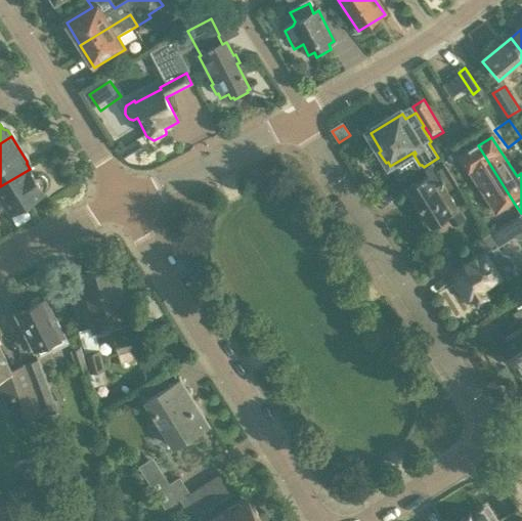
[(496,214),(514,203),(478,145),(460,158),(496,214)]
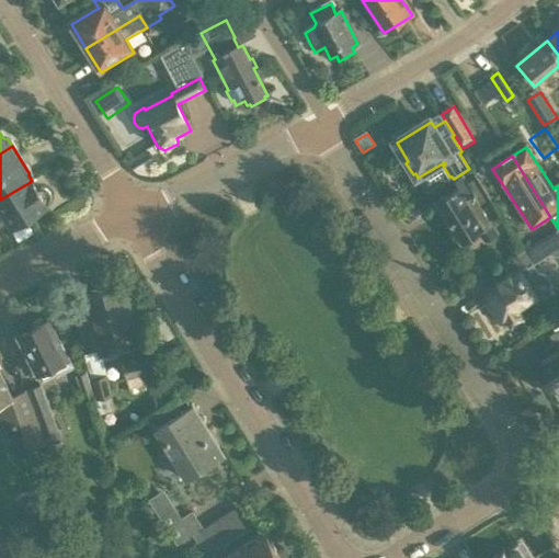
[(463,241),(479,231),(487,243),(499,236),(483,209),(493,203),(480,179),(469,185),(465,178),(453,185),(457,193),(440,203),(463,241)]
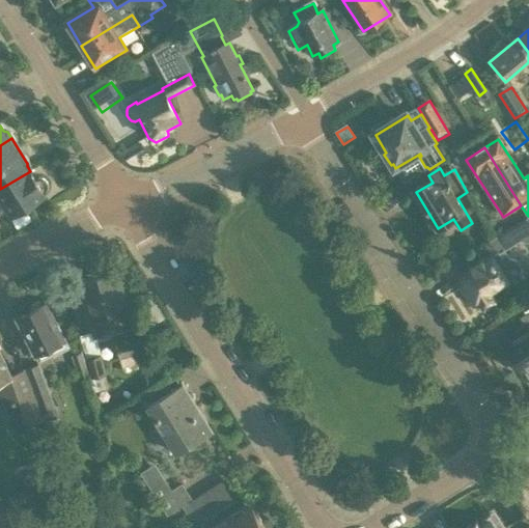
[(0,201),(2,201),(10,215),(45,194),(43,192),(45,191),(47,188),(48,186),(48,183),(47,181),(45,178),(43,176),(39,176),(37,177),(34,178),(30,171),(0,189),(0,201)]
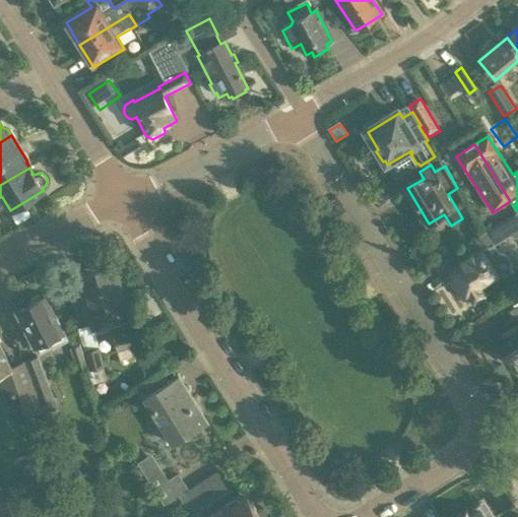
[(510,271),(504,269),(492,250),(517,233),(517,228),(512,218),(471,244),(479,257),(454,272),(469,297),(472,295),(475,300),(480,302),(487,299),(487,293),(483,287),(496,280),(500,286),(507,288),(513,284),(514,277),(510,271)]
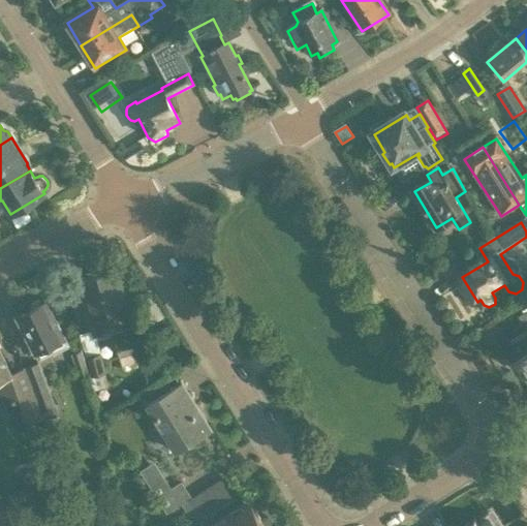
[(133,327),(119,272),(97,278),(98,284),(100,283),(104,294),(102,294),(114,333),(133,327)]
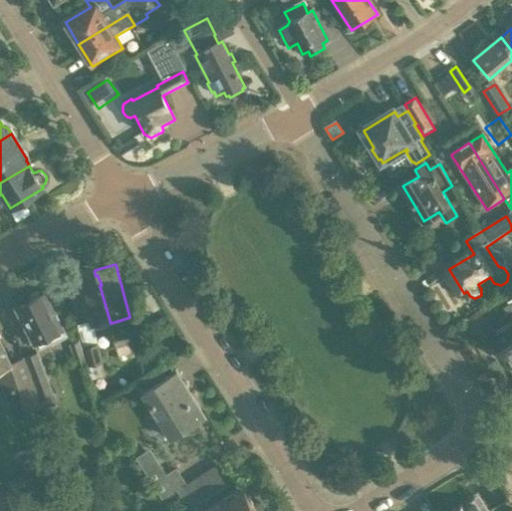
[(77,274),(91,328),(110,323),(99,285),(101,285),(97,275),(95,276),(94,270),(77,274)]
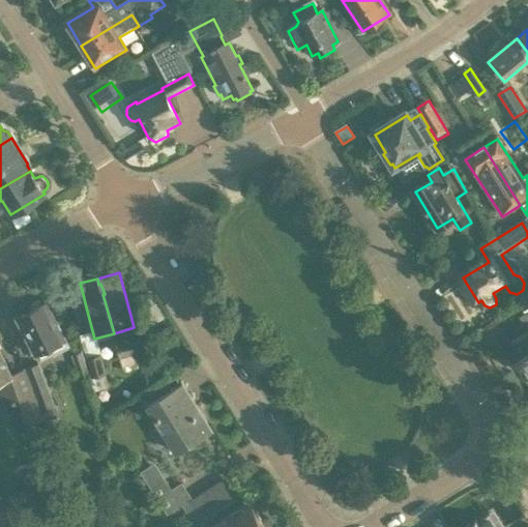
[(51,356),(48,352),(63,344),(61,340),(63,339),(46,302),(44,303),(41,302),(33,306),(33,310),(18,317),(29,340),(26,341),(32,354),(35,352),(40,361),(51,356)]
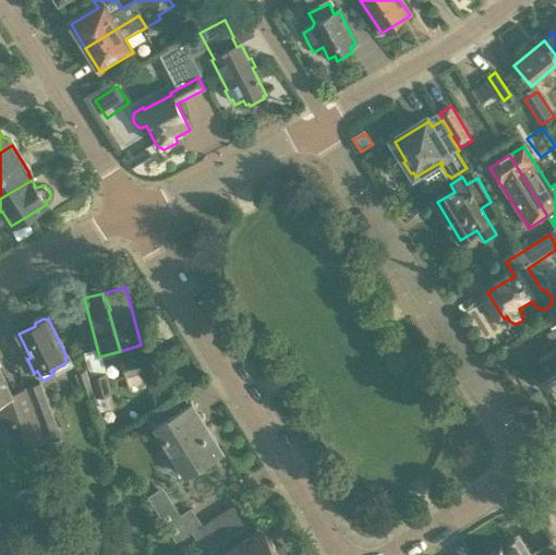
[(555,330),(550,335),(555,342),(555,347),(531,362),(550,393),(555,389),(555,330)]
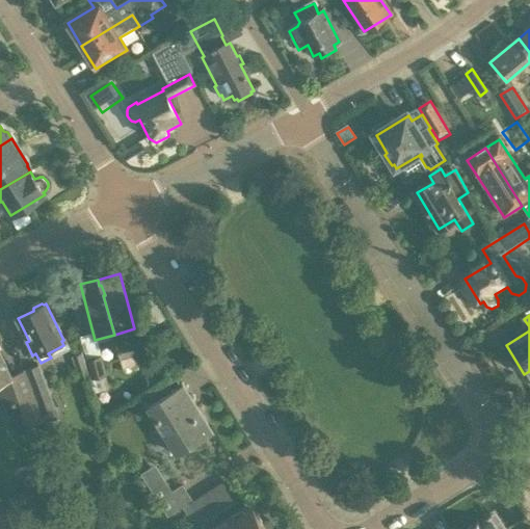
[(116,345),(121,362),(136,358),(132,341),(116,345)]
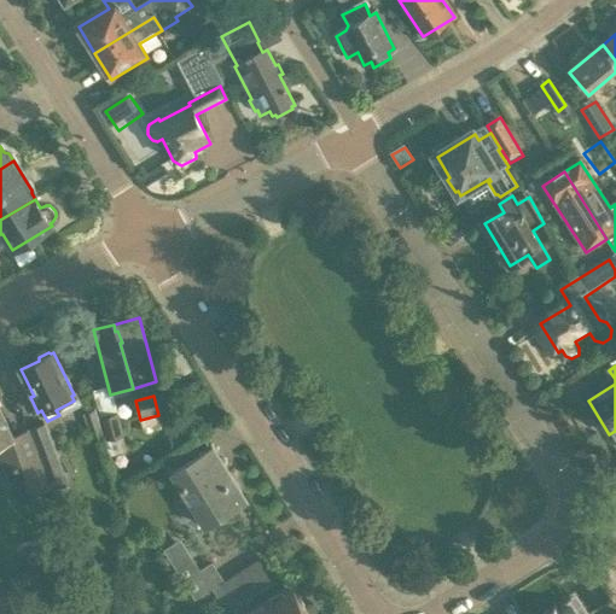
[(105,438),(96,409),(83,413),(93,443),(105,438)]
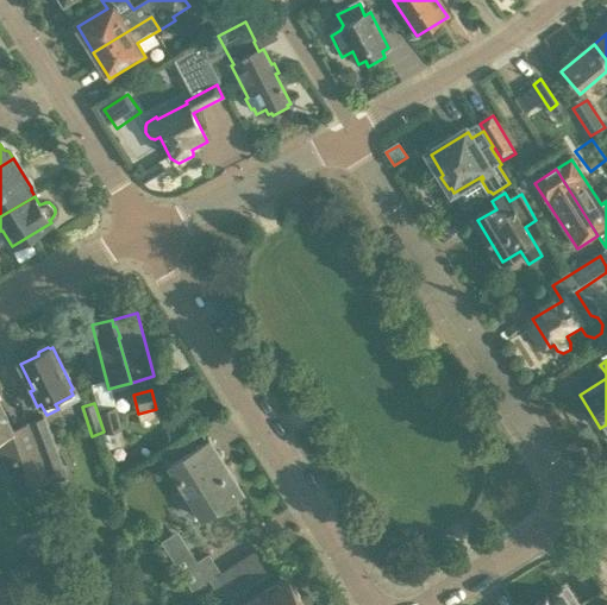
[(0,451),(11,479),(5,480),(11,496),(50,481),(29,426),(13,433),(0,404),(0,451)]
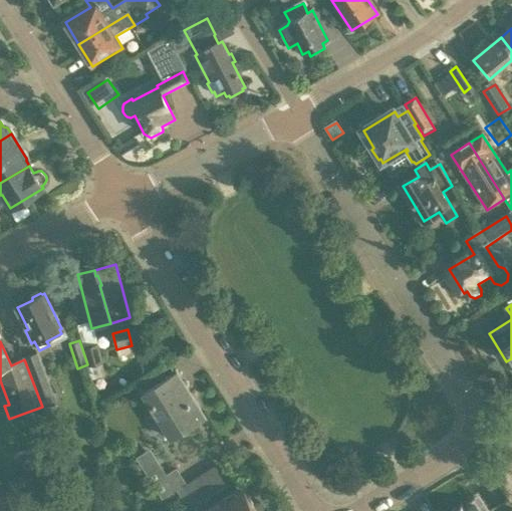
[(89,368),(104,364),(99,345),(84,349),(89,368)]
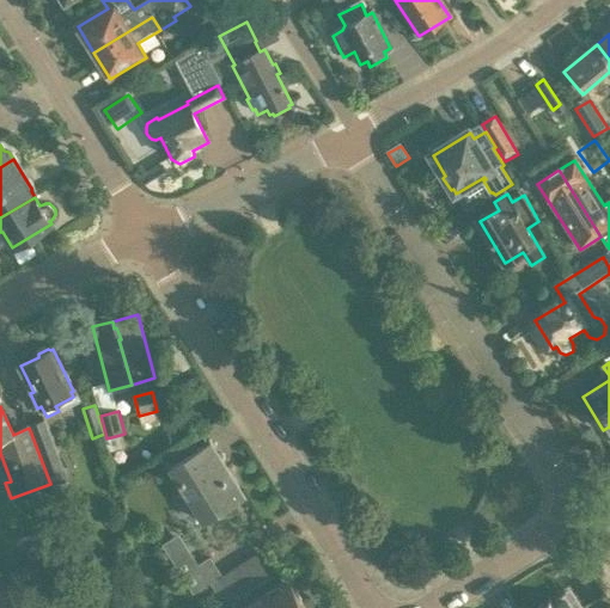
[(47,421),(29,428),(50,484),(53,486),(68,480),(47,421)]
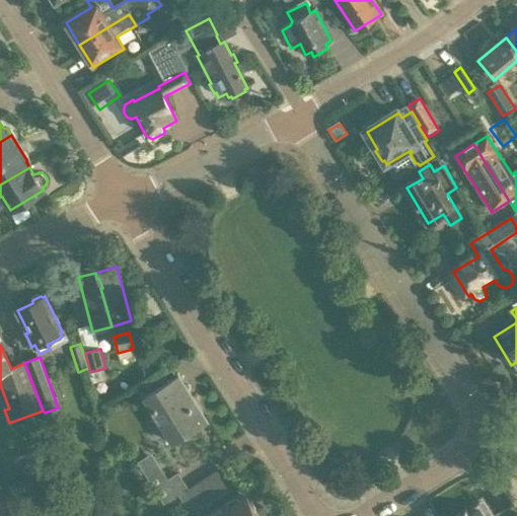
[(144,398),(172,443),(207,422),(179,377),(144,398)]
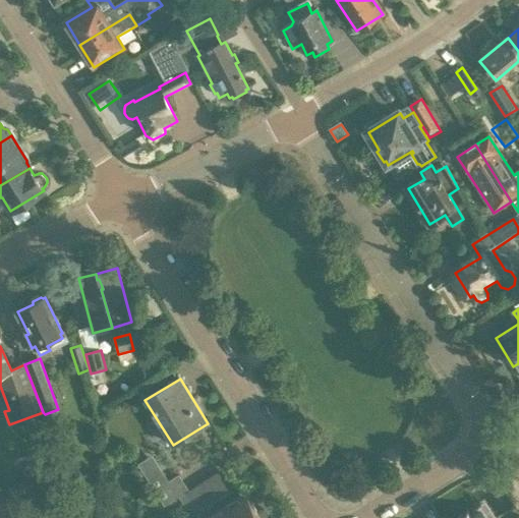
[(155,493),(165,509),(189,492),(179,476),(155,493)]
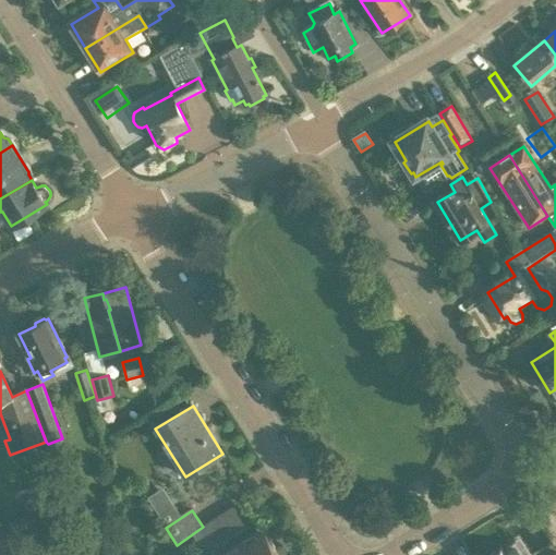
[(282,554),(266,528),(225,554),(282,554)]
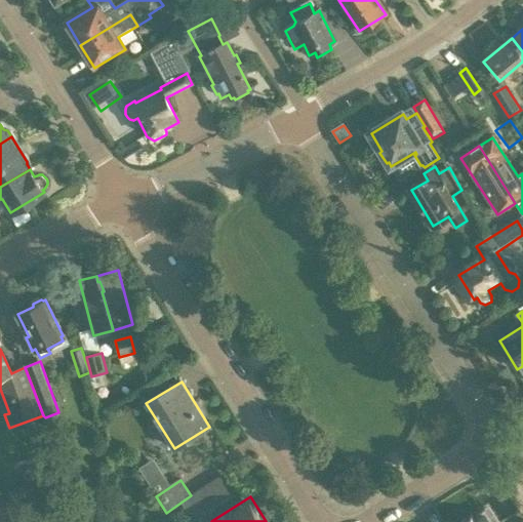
[(11,521),(3,507),(0,508),(0,521),(11,521)]
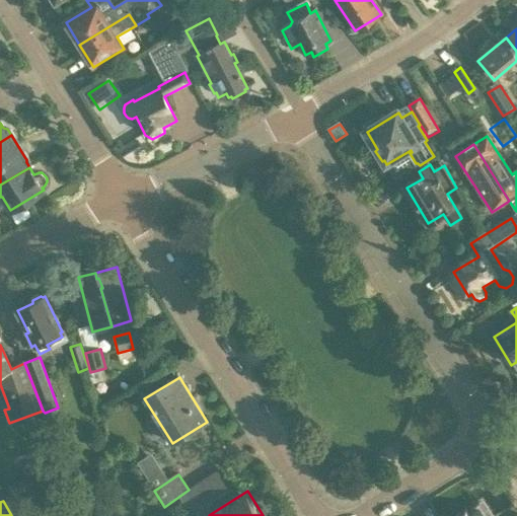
[(488,515),(489,513),(489,511),(489,508),(488,505),(486,503),(484,501),(481,502),(477,503),(475,504),(473,506),(473,509),(473,511),(473,513),(469,515),(488,515)]
